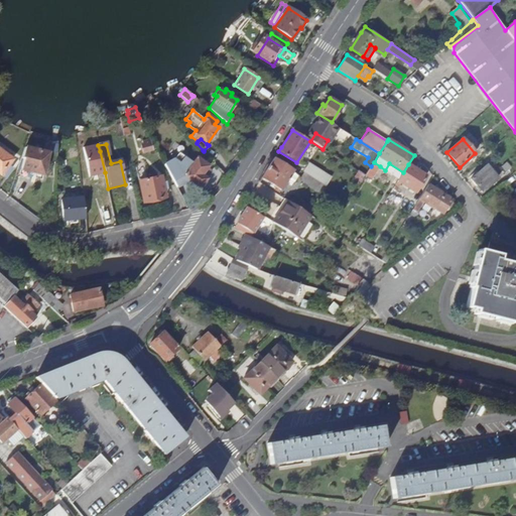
[(0,149),(0,174),(1,175),(8,166),(13,160),(0,149)]
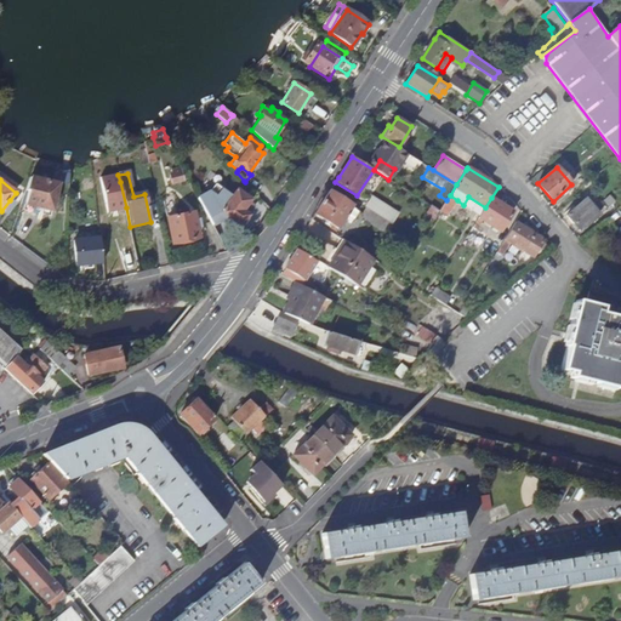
[(245,182),(244,181),(237,192),(250,201),(256,193),(245,182)]
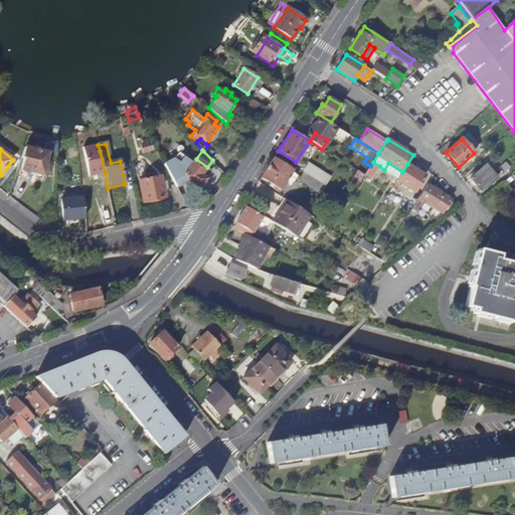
[(105,172),(100,151),(91,153),(95,174),(105,172)]
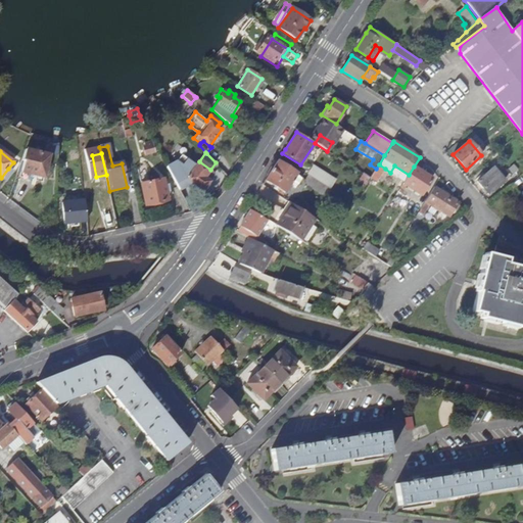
[(168,167),(181,190),(192,184),(203,192),(204,190),(206,190),(209,186),(208,183),(209,182),(204,179),(210,170),(199,161),(195,167),(180,156),(175,162),(168,167)]
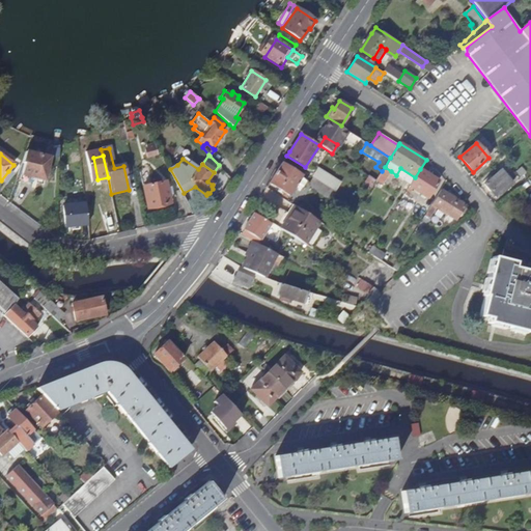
[(23,163),(19,174),(22,175),(18,186),(40,194),(48,172),(23,163)]
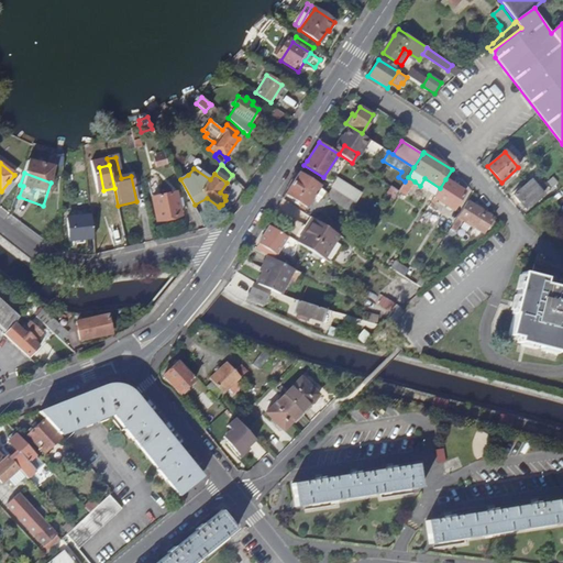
[(298,174),(286,195),(302,205),(300,207),(305,210),(315,196),(319,188),(320,187),(298,174)]
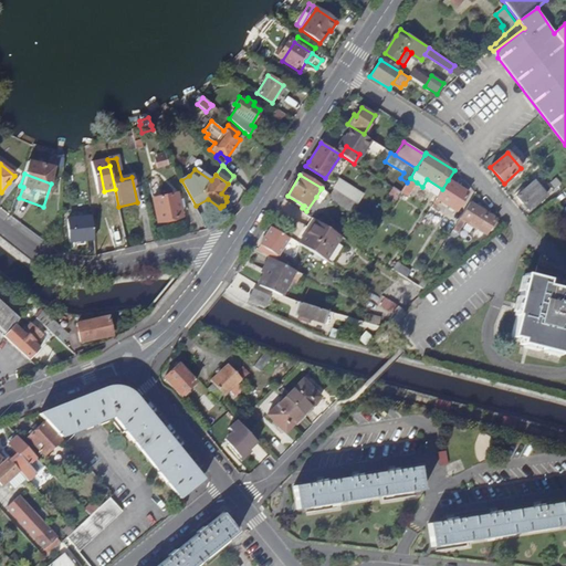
[(410,178),(407,182),(406,186),(400,192),(408,197),(417,182),(410,178)]
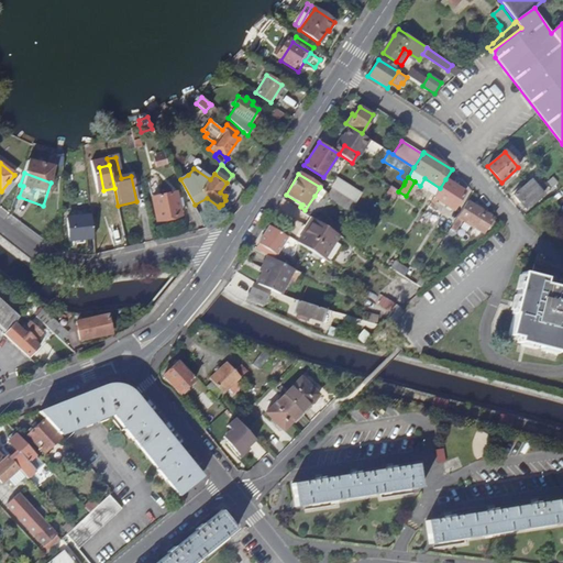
[(331,188),(335,191),(354,203),(361,194),(338,178),(331,188)]
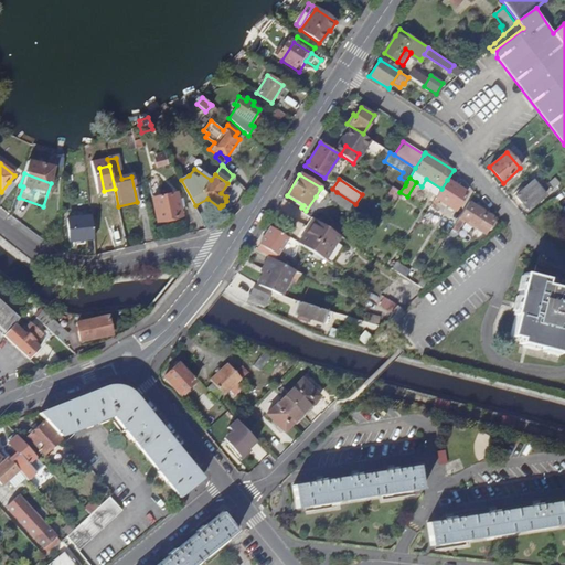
[(392,187),(393,188),(400,192),(405,185),(396,180),(392,187)]
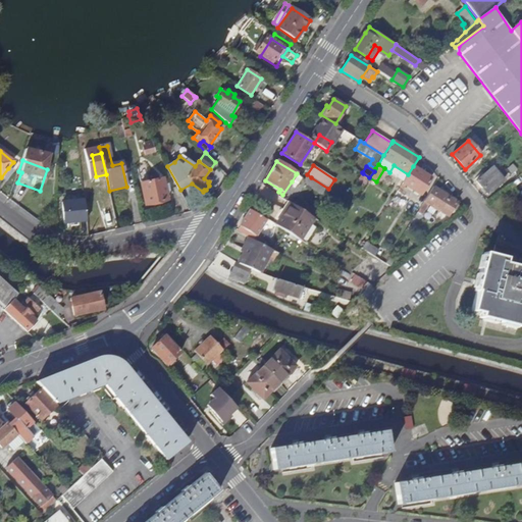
[(413,166),(408,174),(403,184),(406,186),(421,195),(431,177),(413,166)]
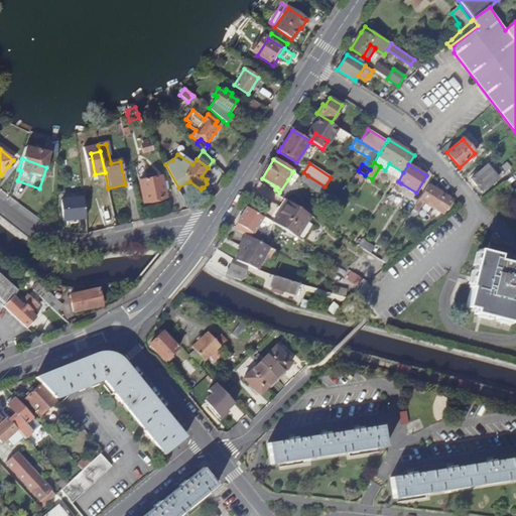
[(470,178),(482,191),(497,178),(486,165),(470,178)]
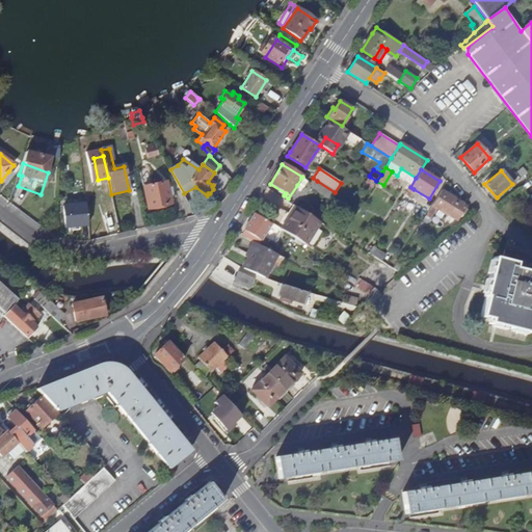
[(12,175),(8,171),(1,181),(5,184),(12,175)]
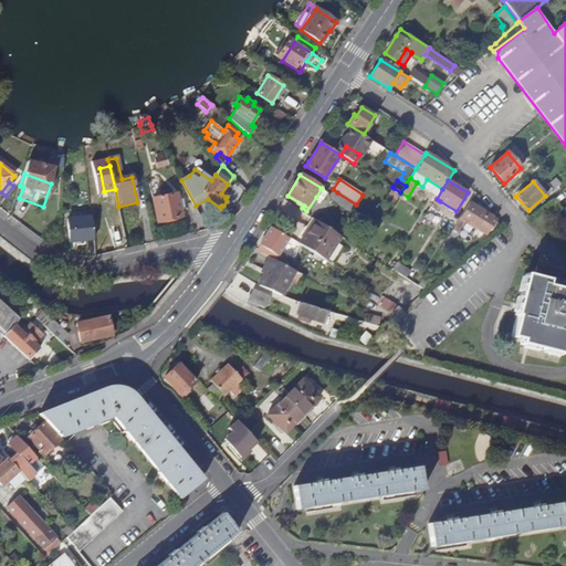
[(400,192),(394,188),(387,198),(395,202),(400,192)]
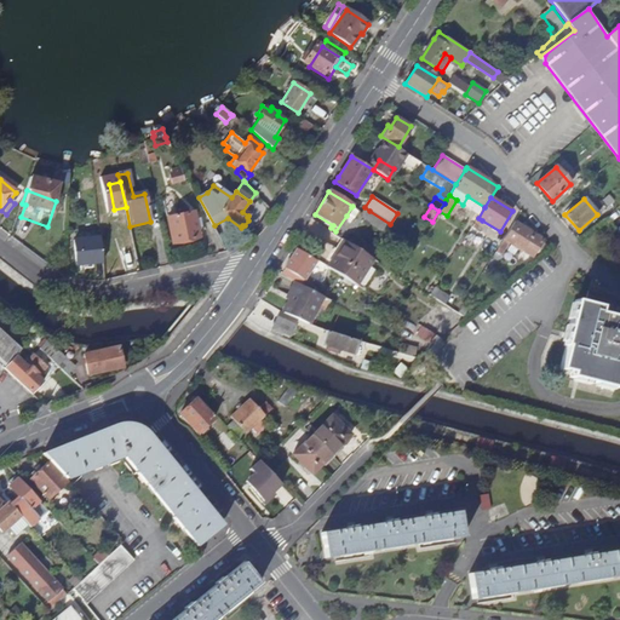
[(356,210),(351,207),(346,216),(350,218),(356,210)]
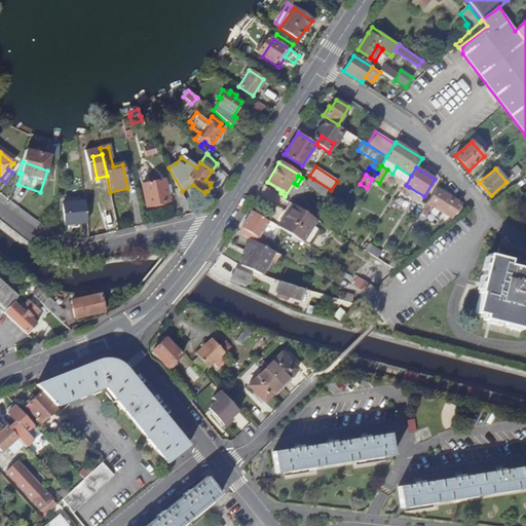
[(331,190),(313,179),(309,186),(326,197),(331,190)]
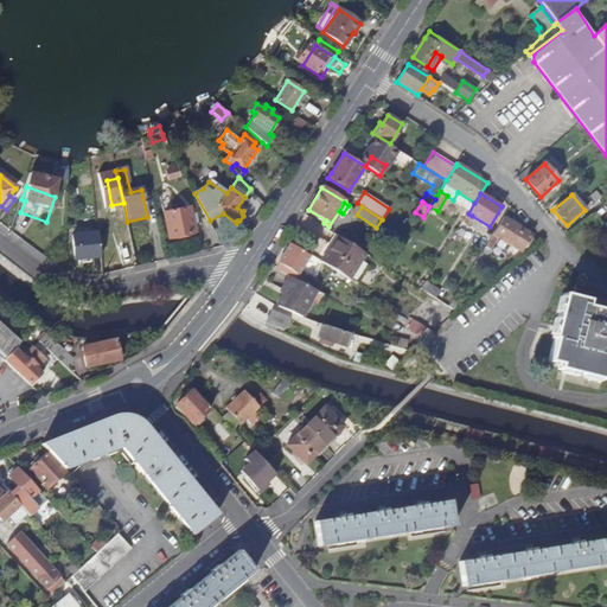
[(189,209),(164,215),(170,240),(196,234),(193,227),(197,227),(195,215),(191,215),(189,209)]
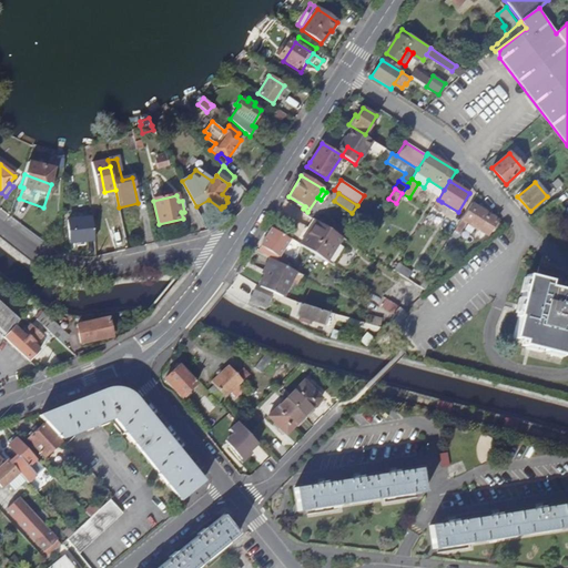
[(438,200),(433,209),(436,211),(442,202),(438,200)]
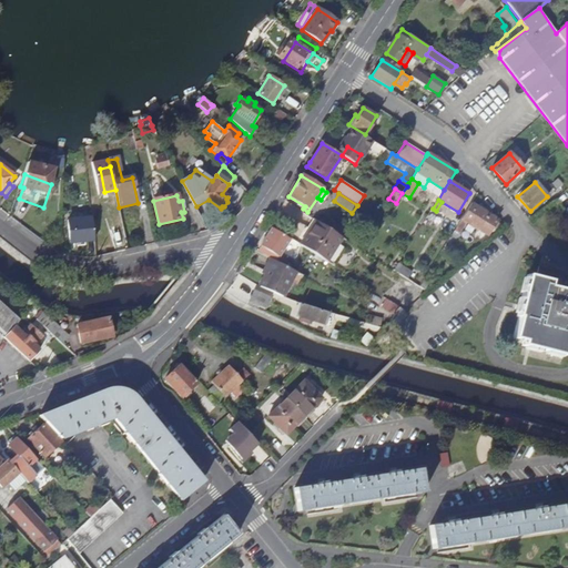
[(472,204),(462,220),(466,223),(487,235),(490,231),(493,232),(498,223),(496,222),(497,220),(487,213),(489,211),(479,205),(477,208),(472,204)]
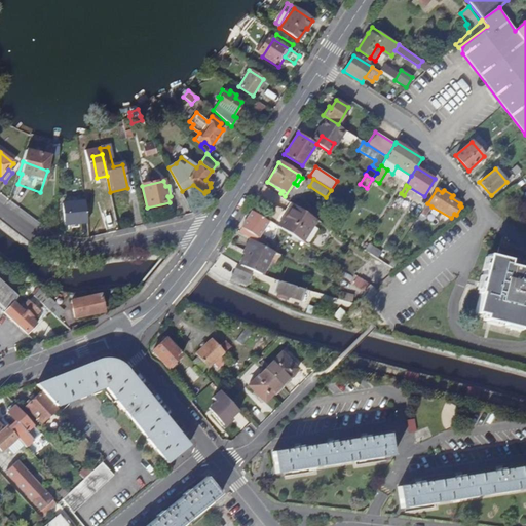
[(87,223),(85,201),(63,203),(65,225),(87,223)]
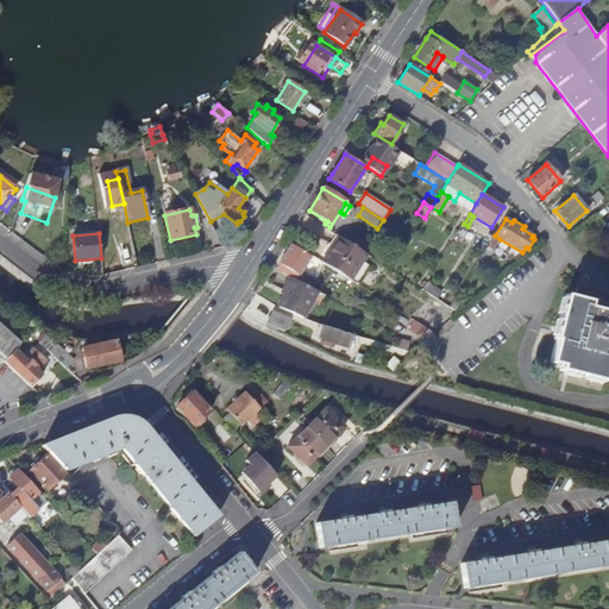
[(321,262),(352,282),(369,256),(363,252),(360,250),(338,236),(332,245),(333,246),(331,251),(328,250),(321,262)]
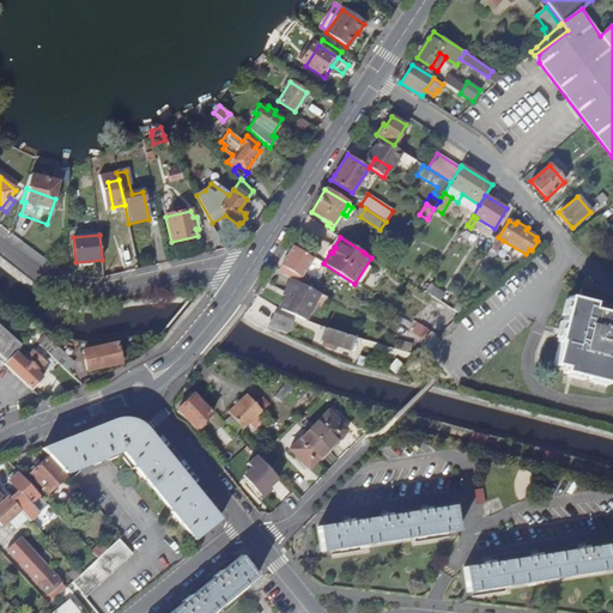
[(498,237),(490,249),(496,253),(503,241),(498,237)]
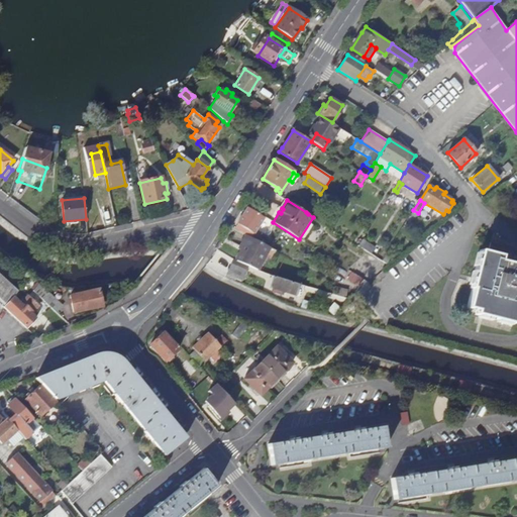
[(239,228),(250,234),(251,233),(253,233),(264,218),(247,208),(237,224),(240,226),(239,228)]
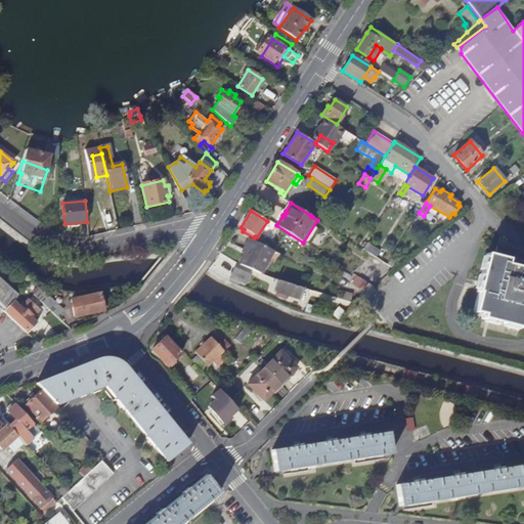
[(322,215),(315,211),(312,217),(317,220),(318,221),(322,215)]
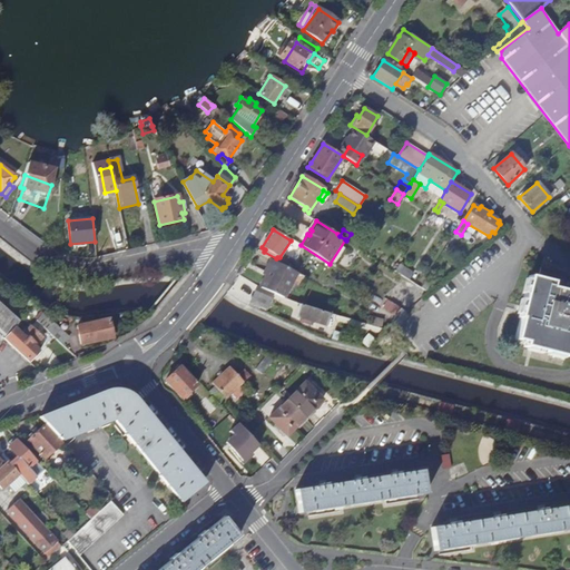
[(257,284),(287,297),(300,271),(269,257),(257,284)]
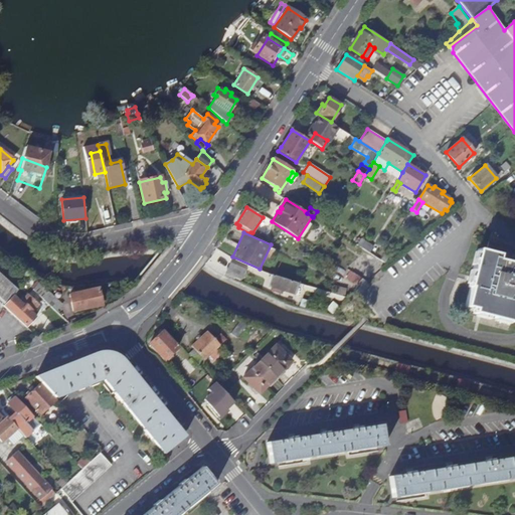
[(361,238),(357,245),(370,253),(374,246),(361,238)]
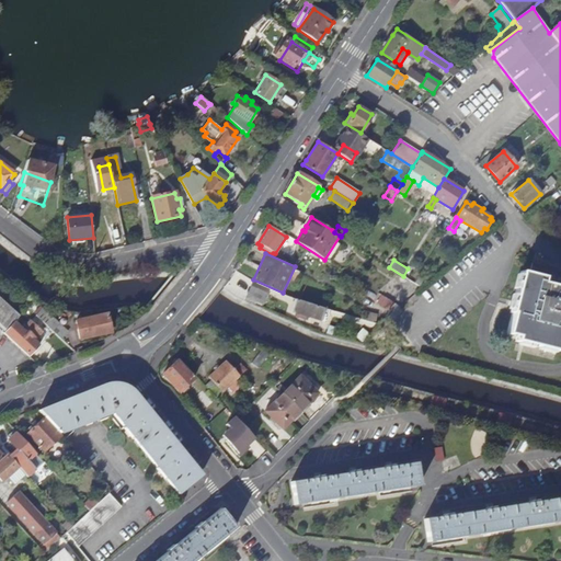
[(545,267),(530,264),(528,274),(521,273),(511,313),(512,313),(507,335),(517,338),(515,342),(557,352),(558,347),(560,348),(560,287),(560,288),(541,284),(545,267)]
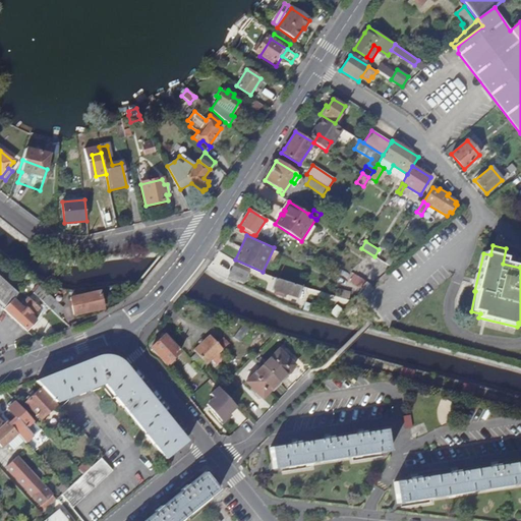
[(392,268),(397,264),(388,258),(385,263),(392,268)]
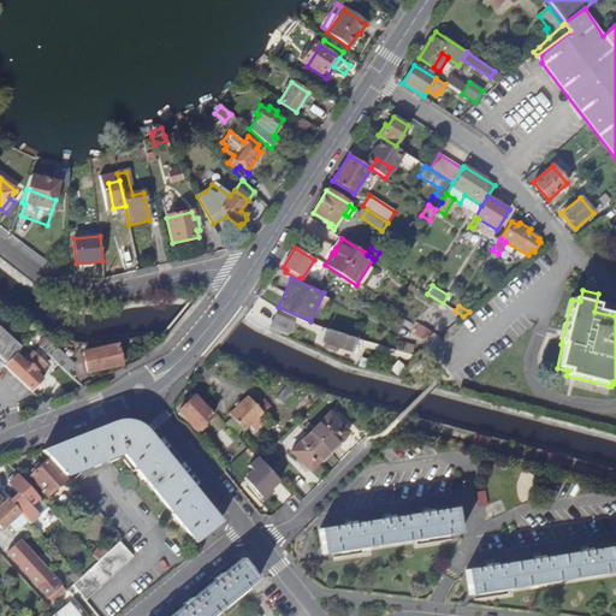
[(271,327),(288,335),(292,323),(276,315),(271,327)]
